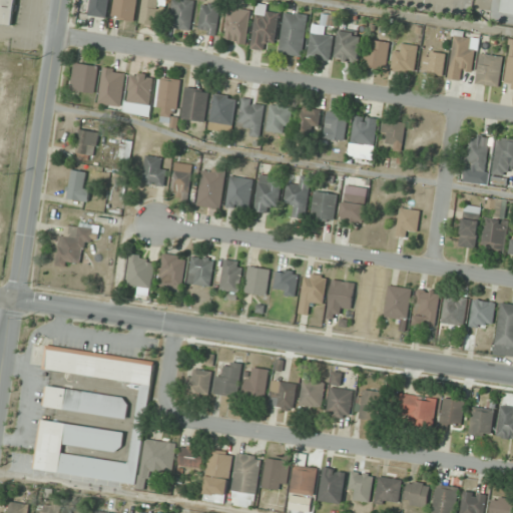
[(0,0),(0,23),(15,25),(17,0),(0,0)]
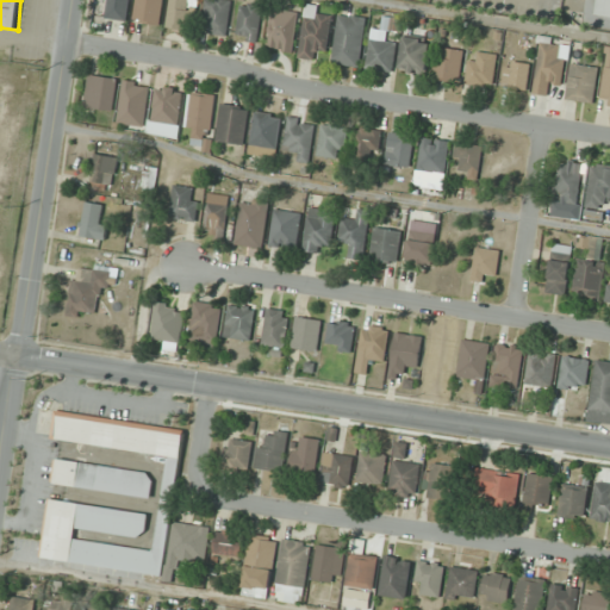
[(128,20),(130,0),(109,0),(106,18),(128,20)]
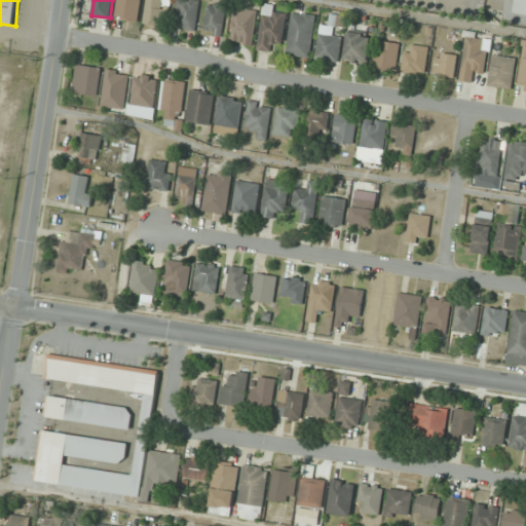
[(142,0),(118,0),(116,17),(139,22),(142,0)]
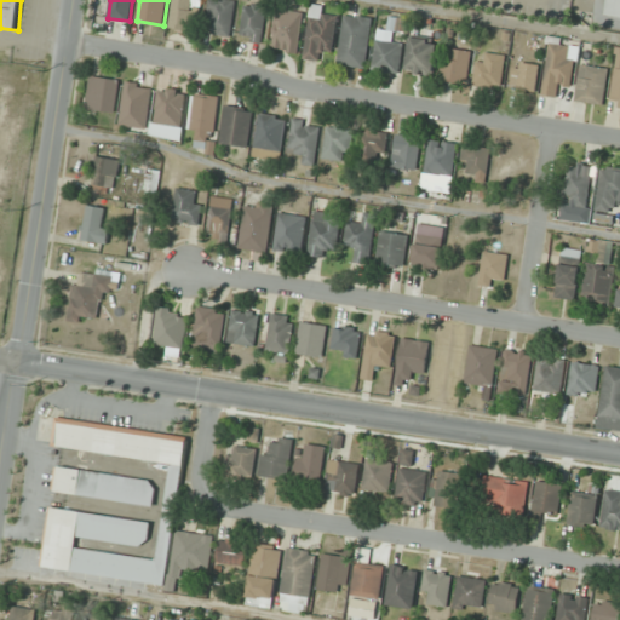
[(172,0),(173,30),(193,30),(191,0),(172,0)]
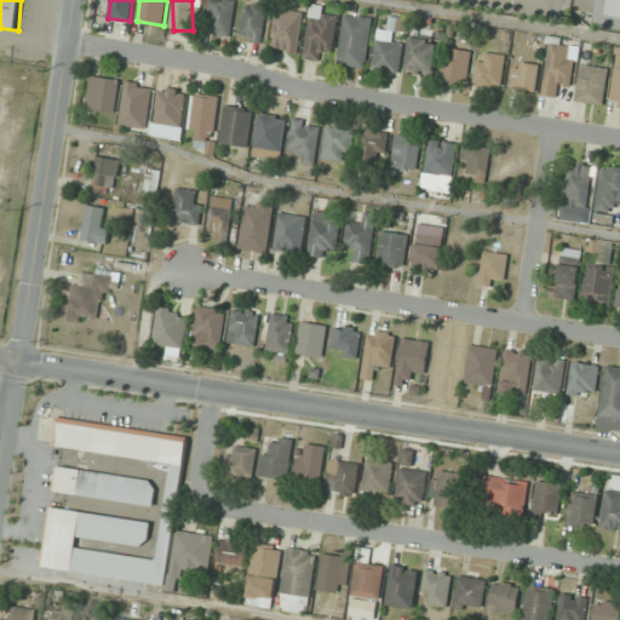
[(234,0),(210,0),(208,34),(234,34),(234,0)]
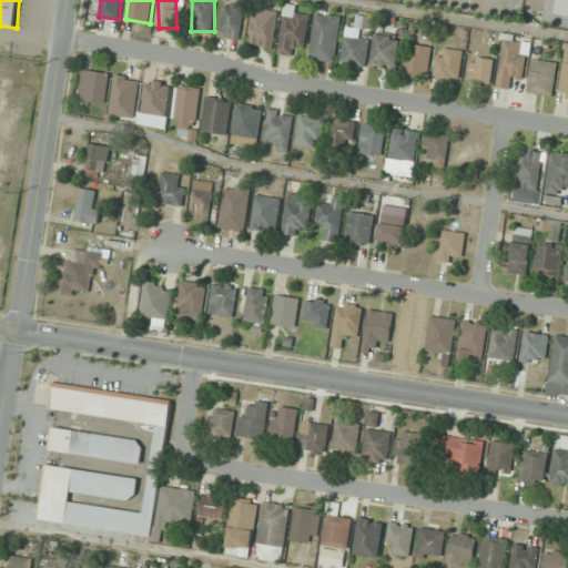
[(219,34),(237,40),(247,6),(229,0),(219,34)]
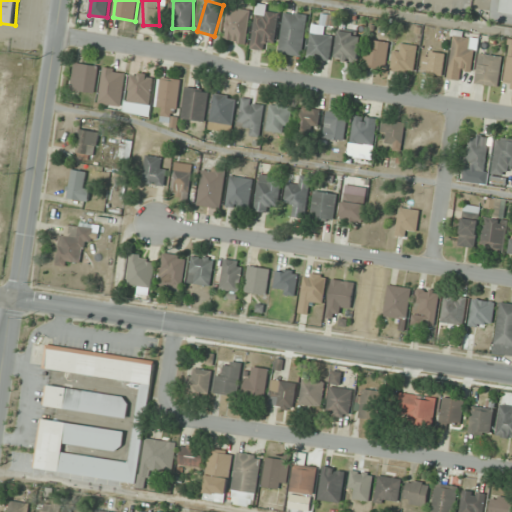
[(511,0),(502,0),(501,14),(511,15),(511,0)]
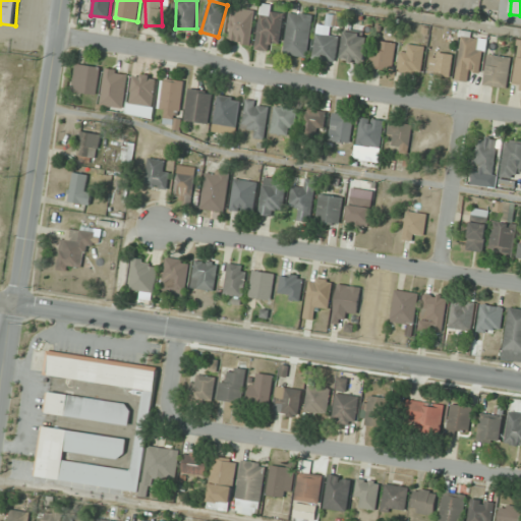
[(272,44),(280,45),(285,13),(273,11),(274,5),(264,4),(255,48),(271,51),(272,44)]
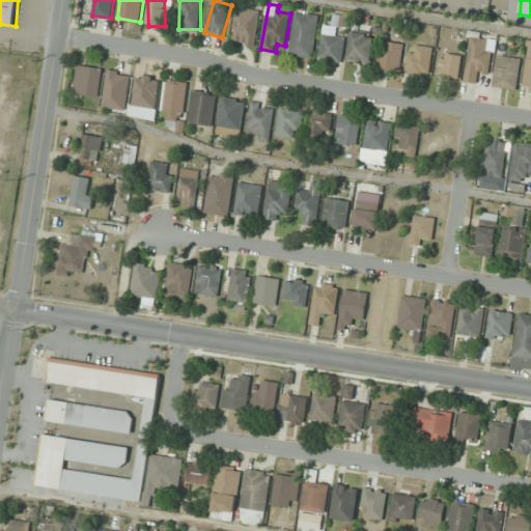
[(261,11),(238,8),(233,42),(256,45),(261,11)]
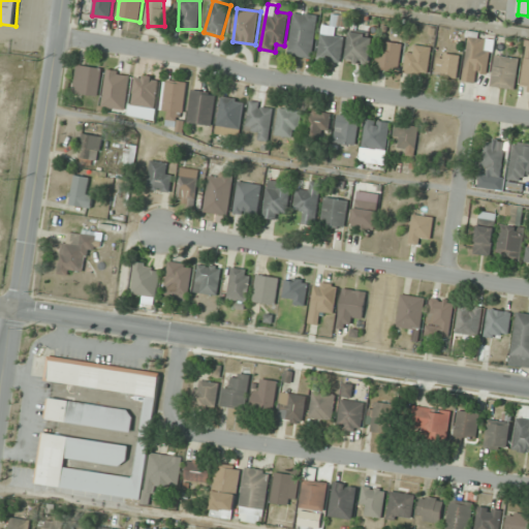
[(312,59),(319,16),(296,11),(288,55),(312,59)]
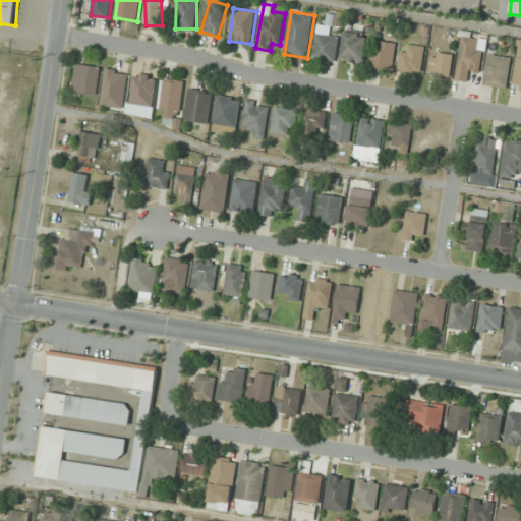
[(313,58),(336,62),(341,31),(340,31),(343,15),(329,13),(328,24),(319,23),(313,58)]
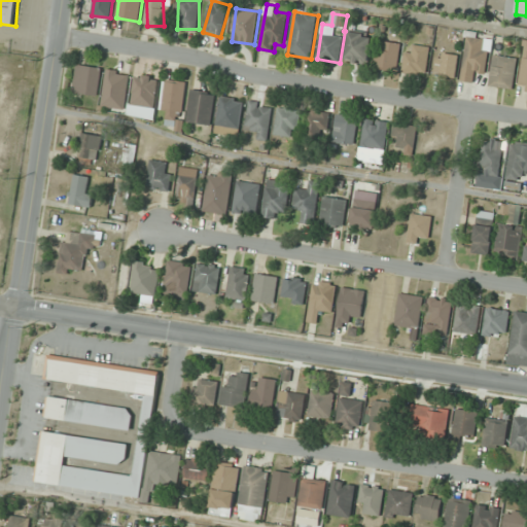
[(347,62),(371,64),(374,34),(350,32),(347,62)]
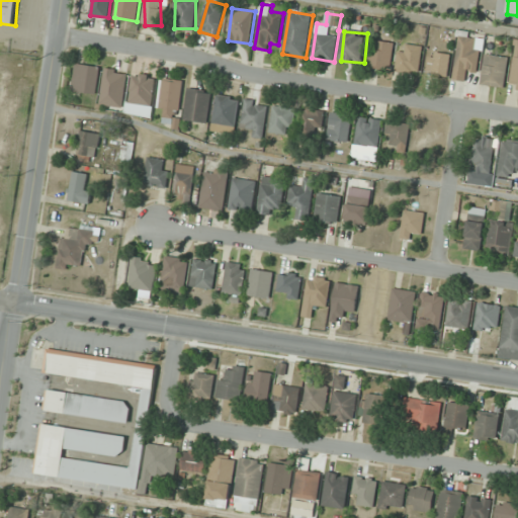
[(478,83),(484,38),(460,35),(454,80),(478,83)]
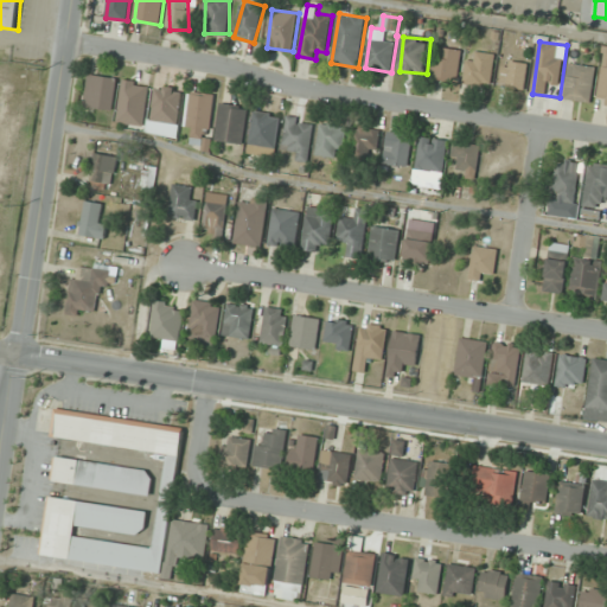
[(459,82),(460,49),(436,48),(435,81),(459,82)]
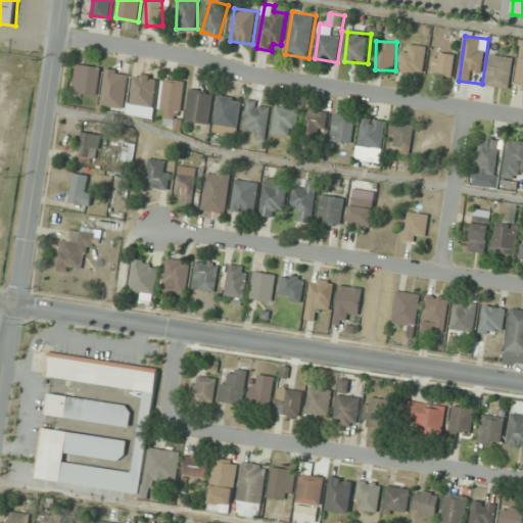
[(400,72),(423,77),(429,48),(406,43),(400,72)]
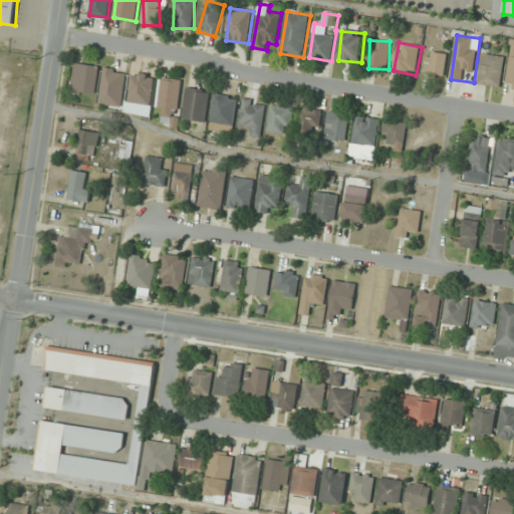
[(448,53),(428,50),(424,74),(444,78),(448,53)]
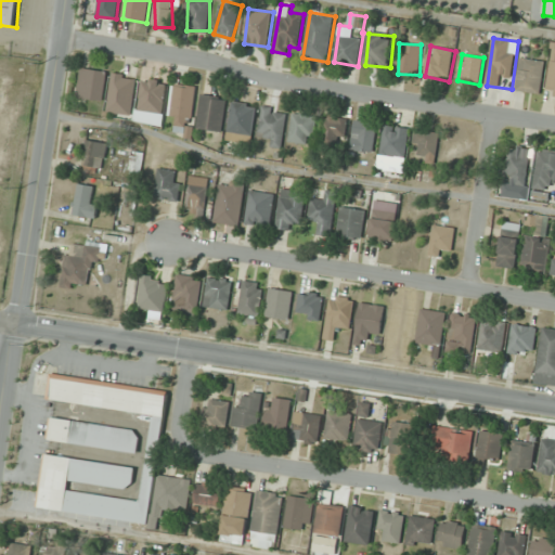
[(545,61),(521,57),(517,91),(541,94),(545,61)]
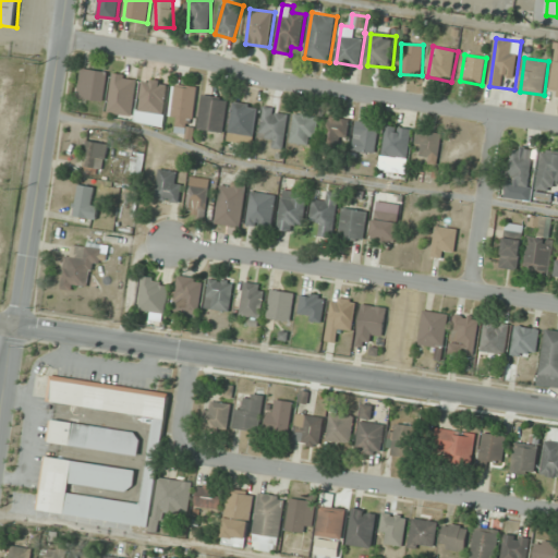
[(104,102),(108,72),(83,68),(79,98),(104,102)]
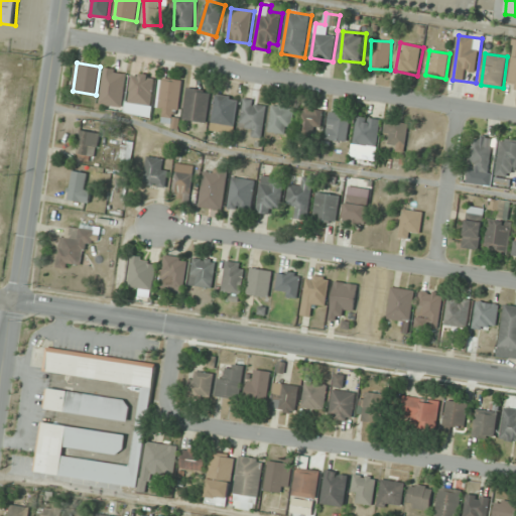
[(121,108),(128,72),(106,68),(100,104),(121,108)]
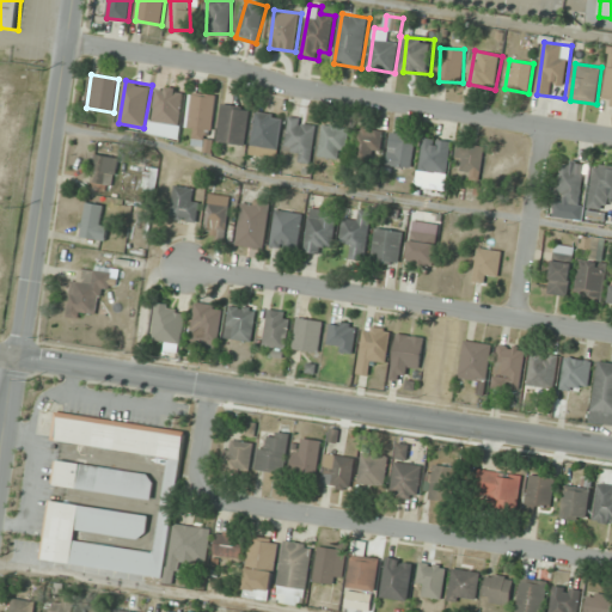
[(158,87),(151,134),(179,138),(187,91),(158,87)]
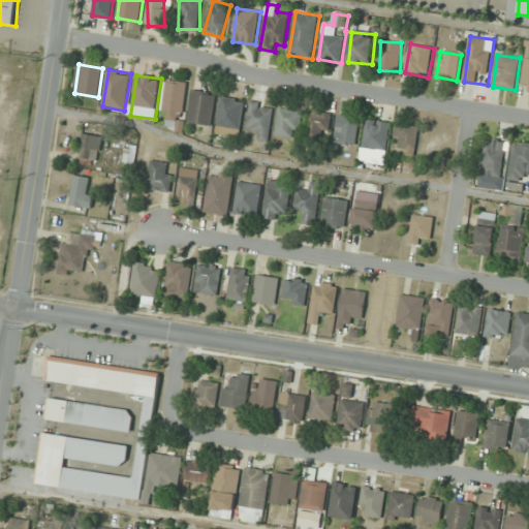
[(189,83),(167,80),(163,116),(170,117),(168,128),(183,130),(189,83)]
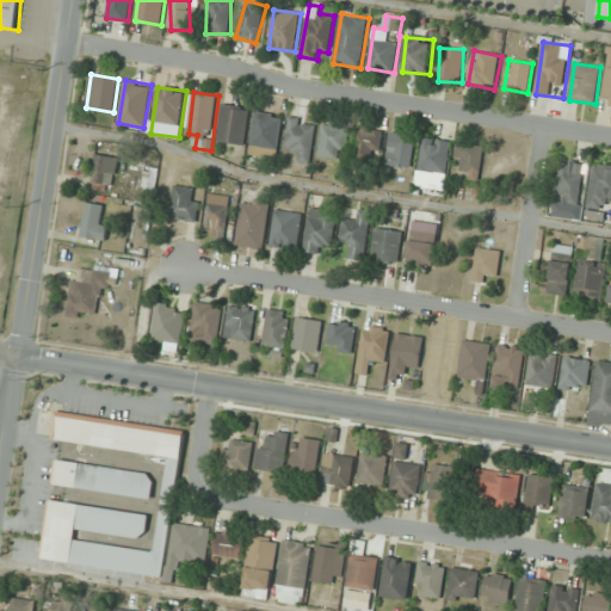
[(248,107),(222,105),(220,142),(247,143),(248,107)]
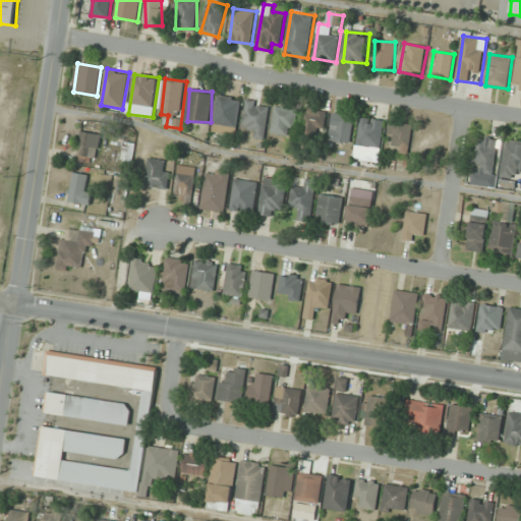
[(241,99),(220,95),(214,124),(236,128),(241,99)]
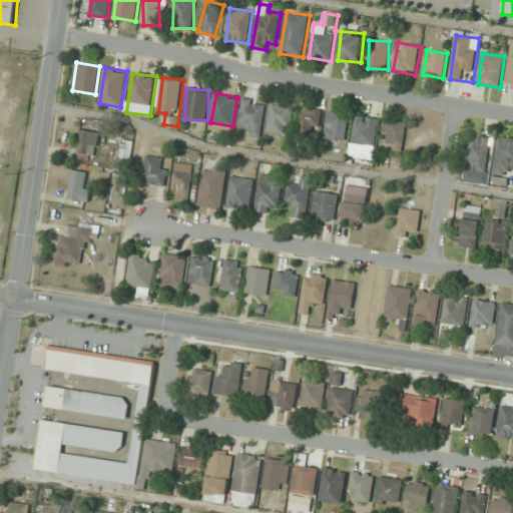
[(249,136),(263,137),(265,100),(242,99),(240,124),(250,125),(249,136)]
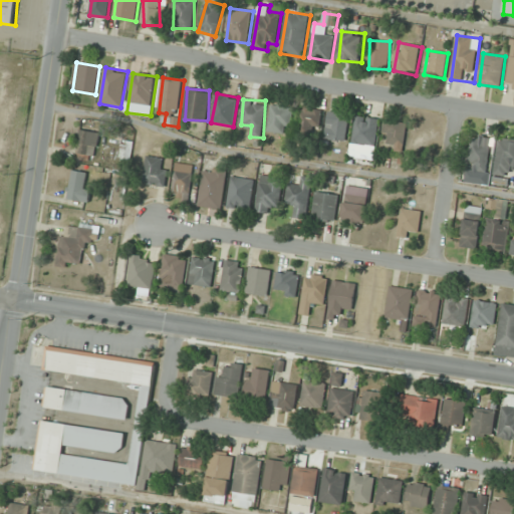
[(292,134),(293,105),(271,104),(269,133),(292,134)]
